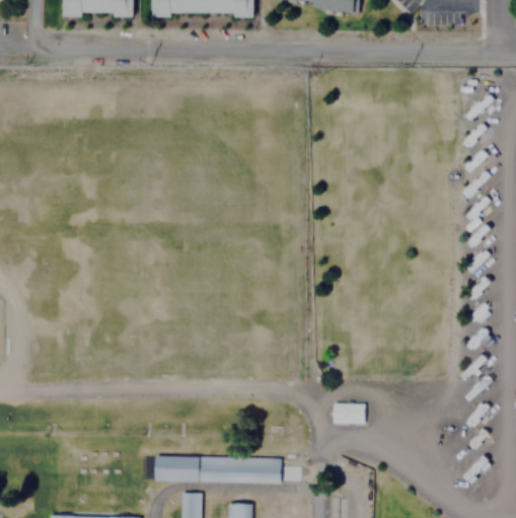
[(52,0),(127,0),(127,13),(53,13),(52,0)]
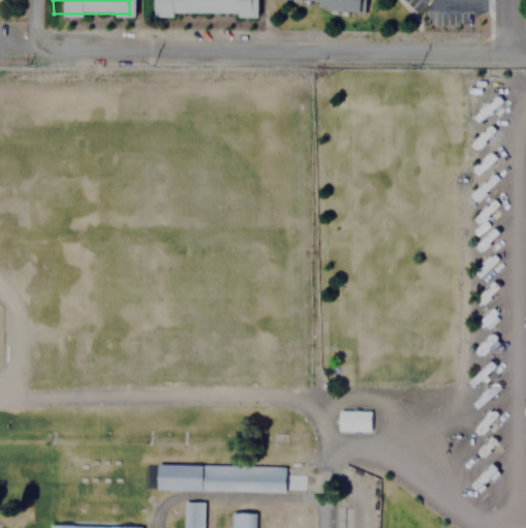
[(259,0),(155,0),(155,16),(259,14),(259,0)]
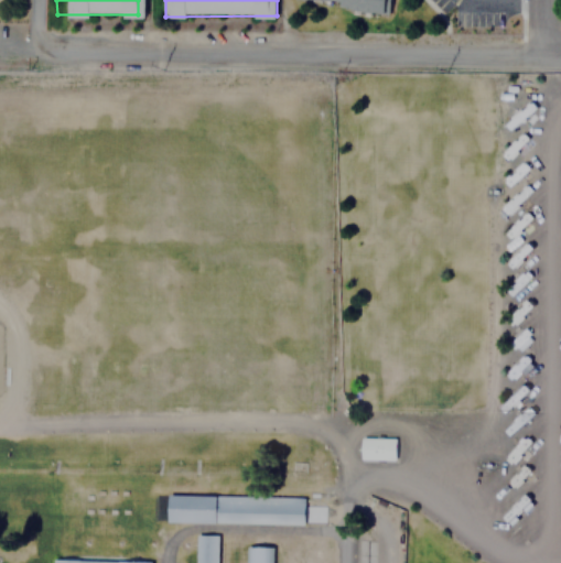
[(297,0),(388,11),(389,0),(297,0)]
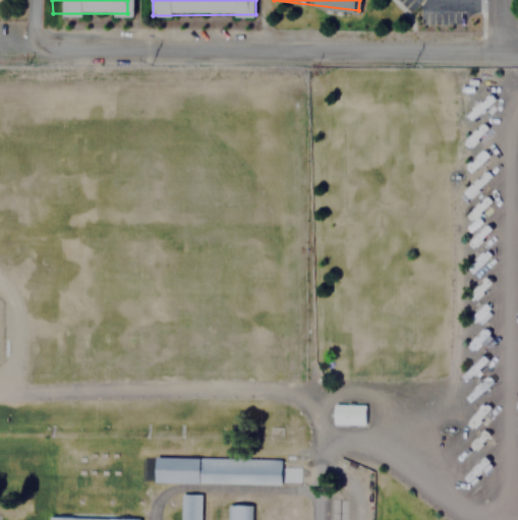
[(366,405),(334,405),(334,426),(366,426),(366,405)]
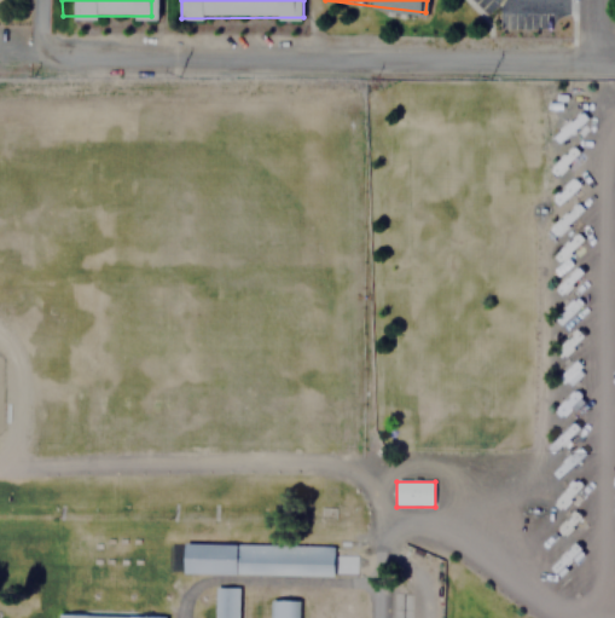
[(185,543),(335,548),(335,577),(184,572),(185,543)]
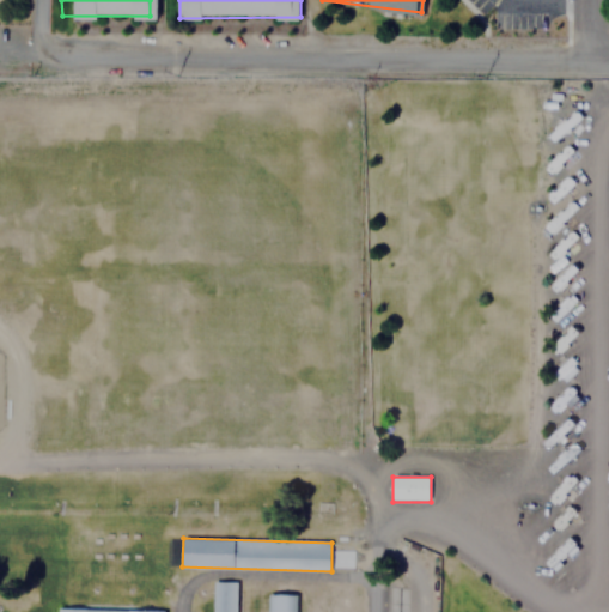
[(213,611),(214,585),(239,586),(238,611),(213,611)]
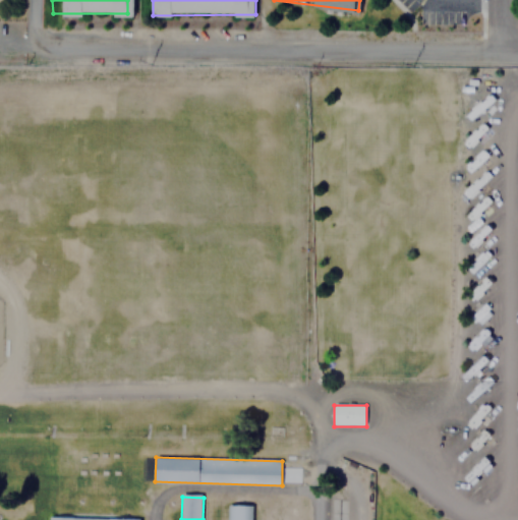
[(227,519),(228,506),(254,507),(253,519),(227,519)]
